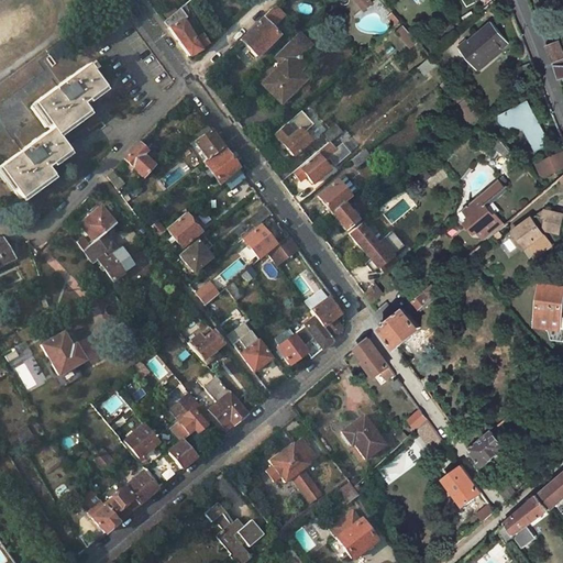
[(353,0),(364,11),(372,3),(368,0),(353,0)]
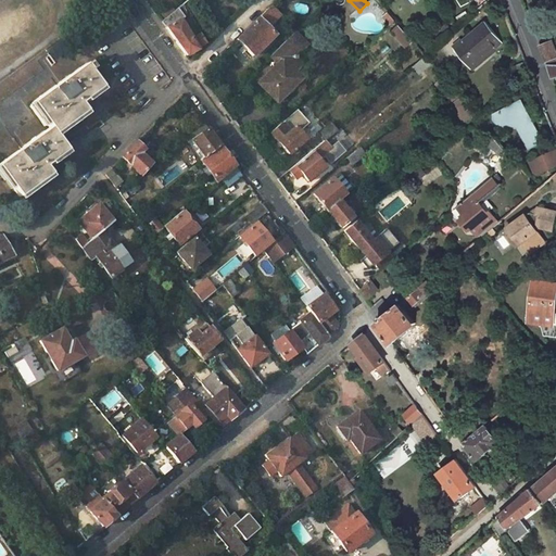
[(175,21),(179,16),(174,10),(161,22),(186,55),(196,49),(194,47),(201,41),(196,34),(190,37),(188,35),(186,36),(175,21)]
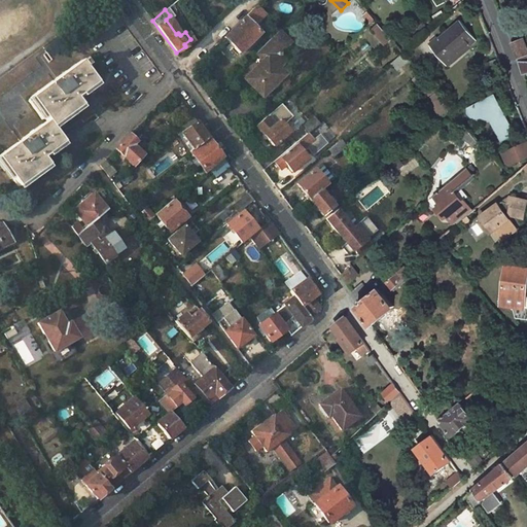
[(361,14),(367,23),(374,18),(366,10),(361,14)]
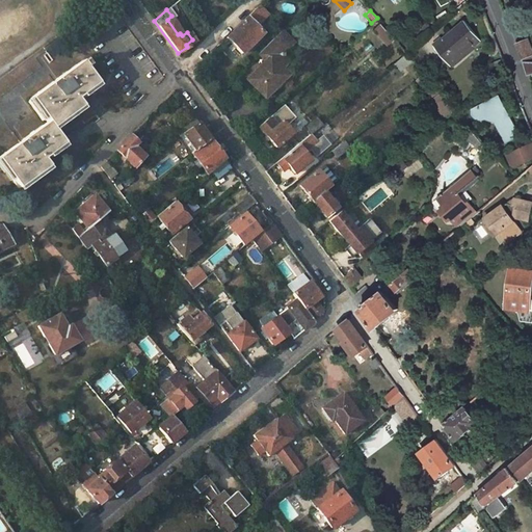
[(251,11),(225,37),(241,53),(261,32),(257,28),(259,26),(257,24),(260,21),(253,12),(251,11)]
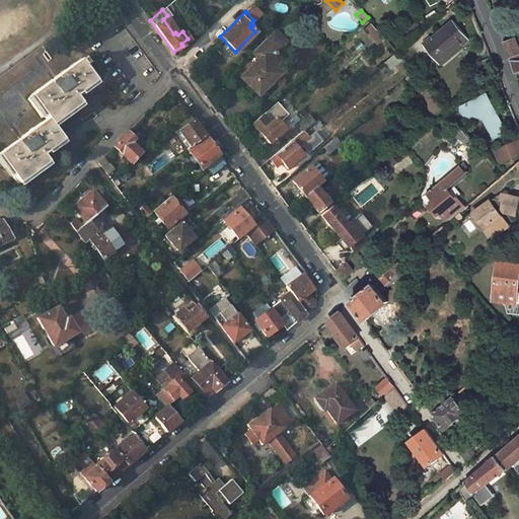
[(454,19),(424,43),(439,63),(469,40),(454,19)]
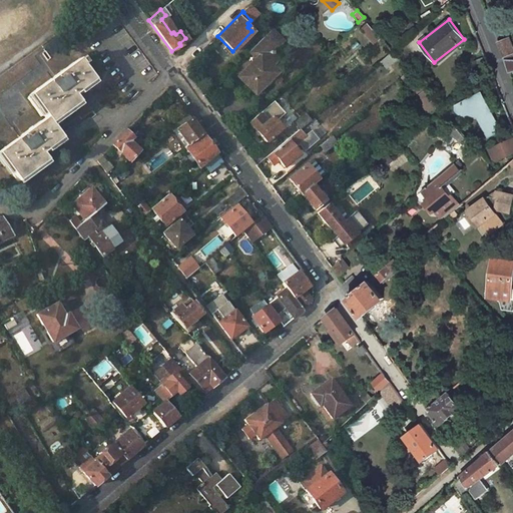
[(363,27),(372,38),(378,33),(369,22),(363,27)]
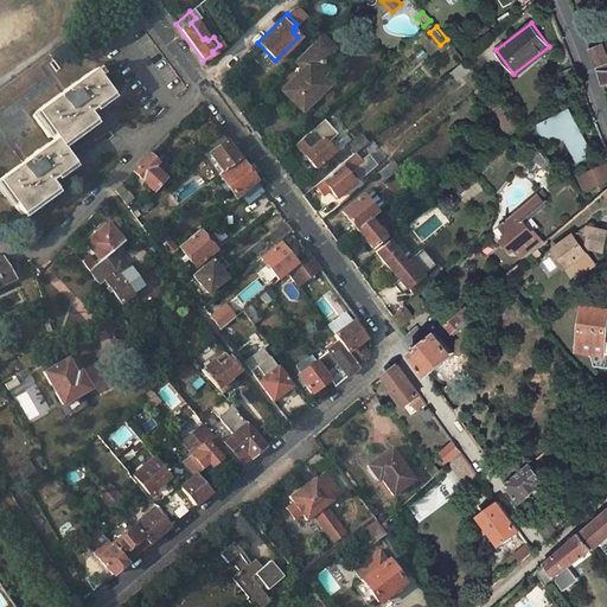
[(313,100),(328,85),(324,81),(330,75),(330,59),(334,55),(333,48),(319,34),(293,59),(302,69),(281,90),(300,109),(311,97),(313,100)]
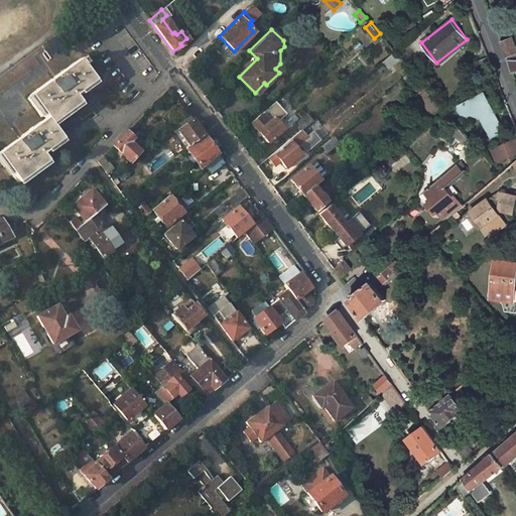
[(374,38),(377,42),(383,37),(380,33),(374,38)]
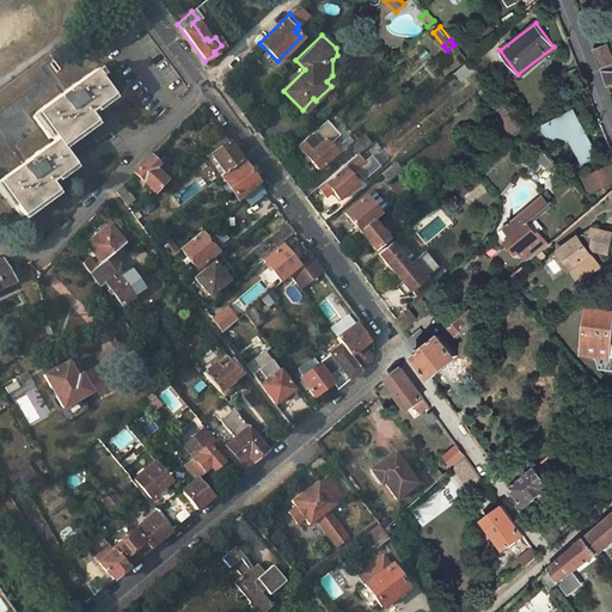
[(611,72),(611,44),(609,47),(609,44),(595,50),(604,72),(611,72)]
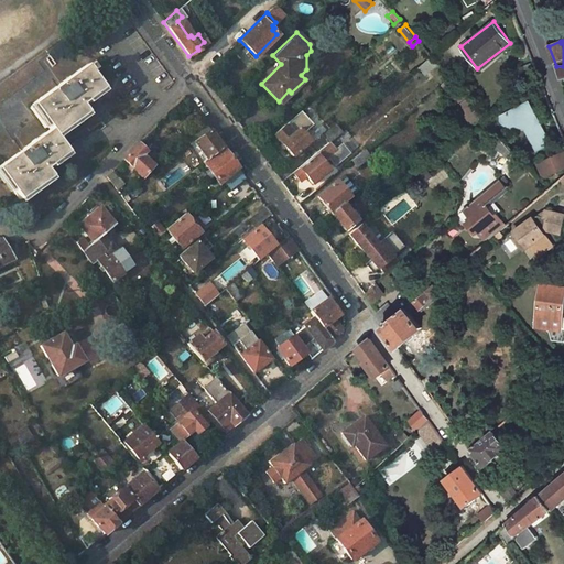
[(56,134),(87,111),(82,105),(104,88),(89,69),(91,68),(89,65),(87,66),(86,65),(66,78),(45,50),(0,83),(0,149),(13,140),(21,151),(0,165),(0,172),(20,199),(51,175),(45,167),(67,151),(56,134)]
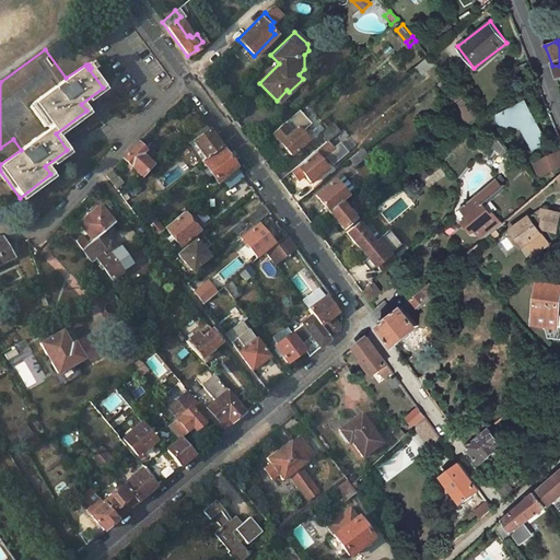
[(427,54),(415,63),(421,72),(434,61),(427,54)]
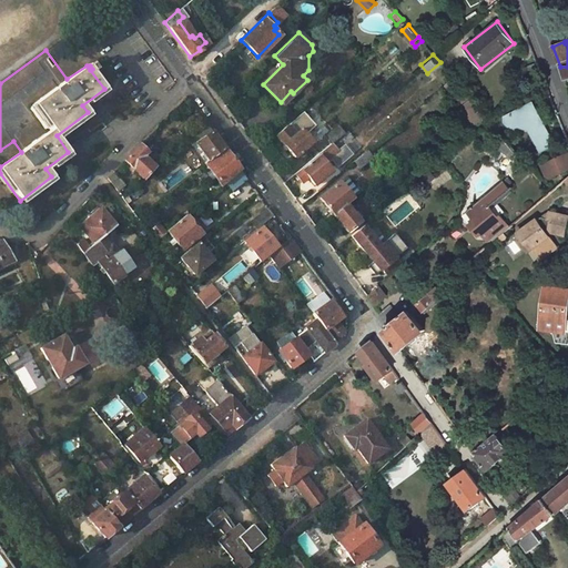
[(452,75),(445,82),(457,97),(465,91),(452,75)]
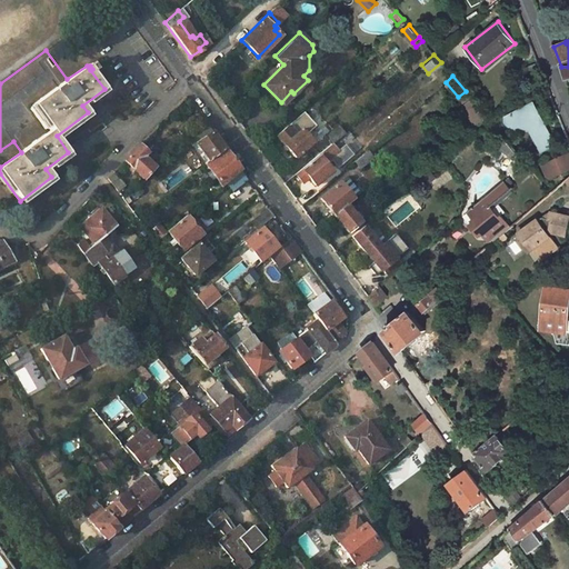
[(458,97),(463,103),(470,97),(466,91),(458,97)]
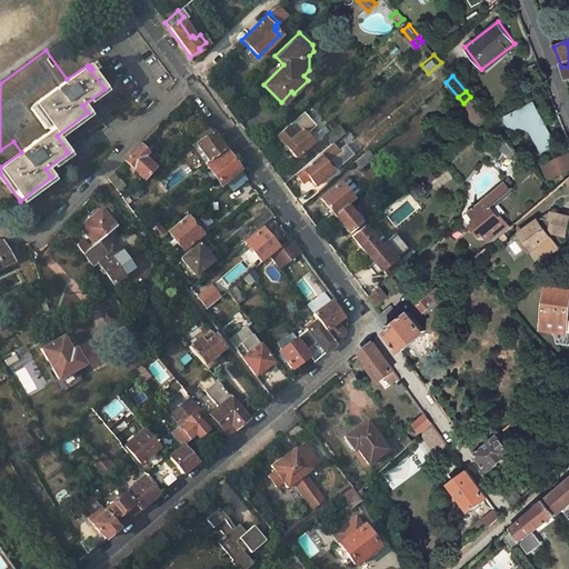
[(463,103),(461,106),(477,123),(487,116),(470,97),(463,103)]
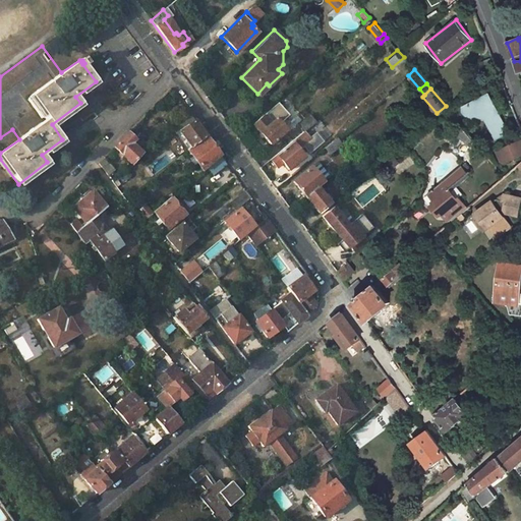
[(487,120),(494,138),(509,132),(502,114),(497,116),(495,112),(496,111),(497,110),(498,109),(499,107),(499,106),(499,105),(495,95),(467,104),(469,106),(465,111),(477,121),(477,120),(478,119),(478,118),(478,117),(479,117),(479,116),(480,115),(485,115),(487,120)]
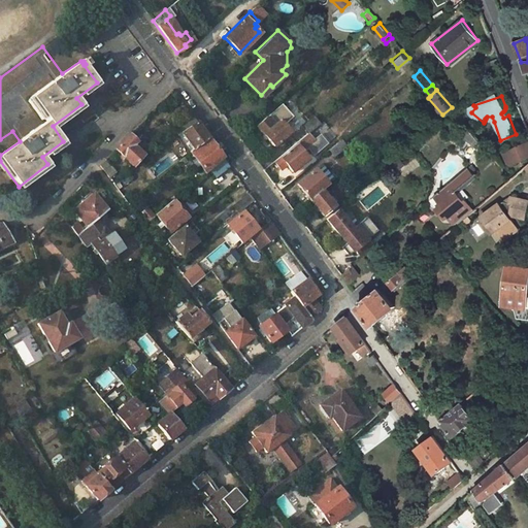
[(257,125),(273,144),(290,131),(285,125),(294,118),(282,102),(257,125)]
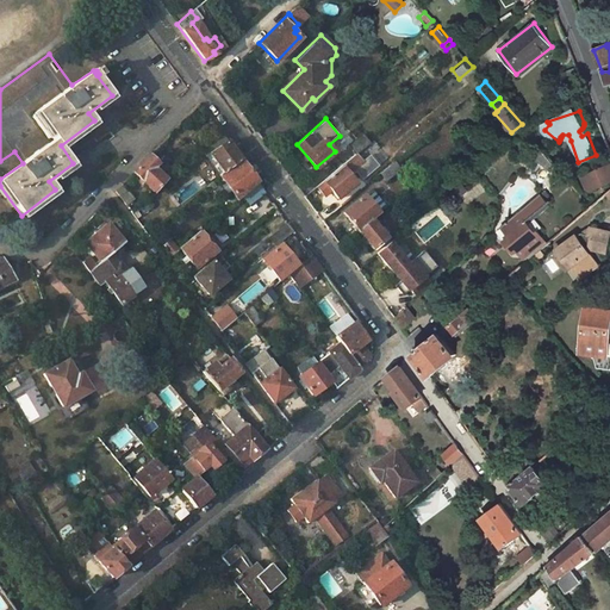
[(106,122),(92,132),(97,139),(111,129),(106,122)]
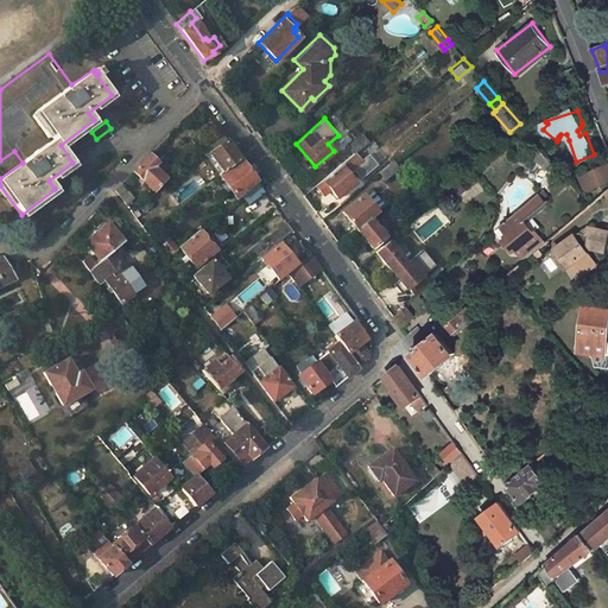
[(368,140),(361,132),(347,144),(354,152),(368,140)]
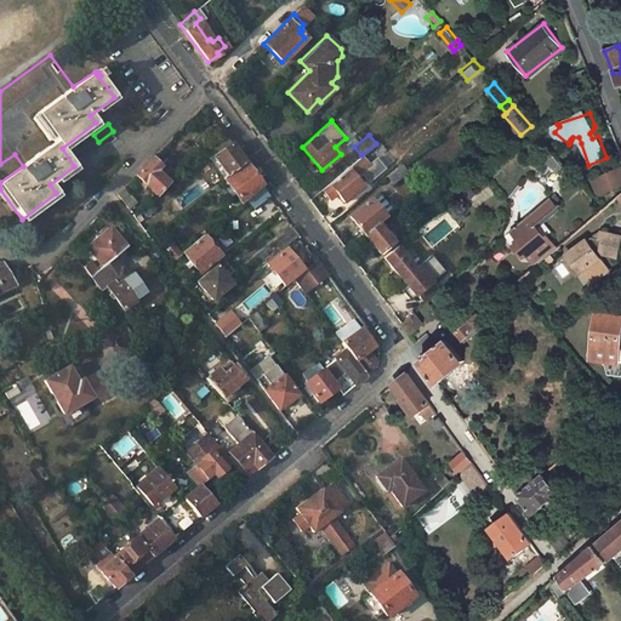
[(205,153),(206,154),(210,160),(214,158),(227,176),(244,161),(224,136),(205,153)]
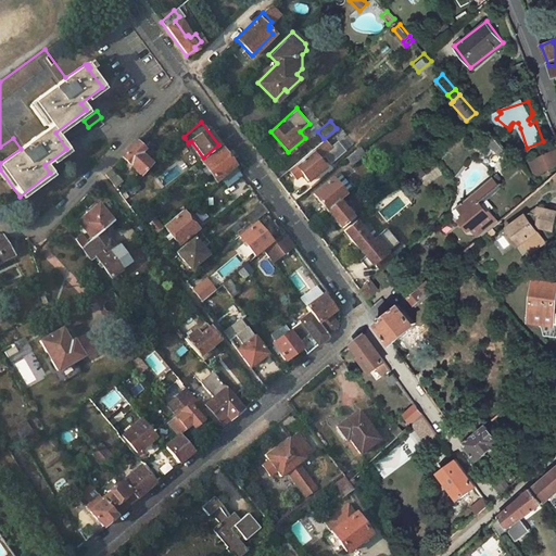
[(325,141),(288,172),(295,181),(301,176),(307,184),(326,167),(319,160),(323,158),(329,165),(345,152),(337,141),(330,147),(325,141)]
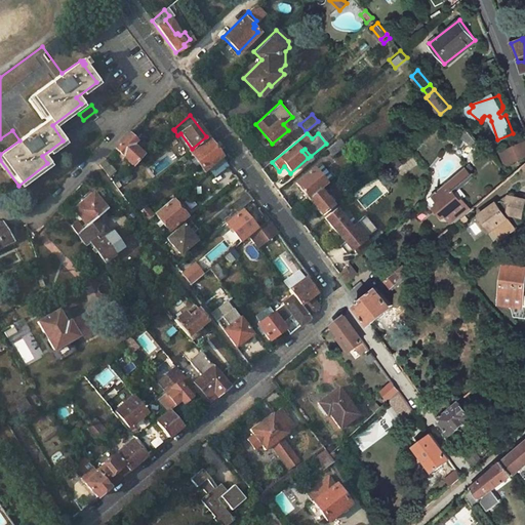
[(134,142),(127,134),(114,149),(120,154),(119,155),(121,158),(123,157),(131,165),(142,155),(132,145),(134,142)]
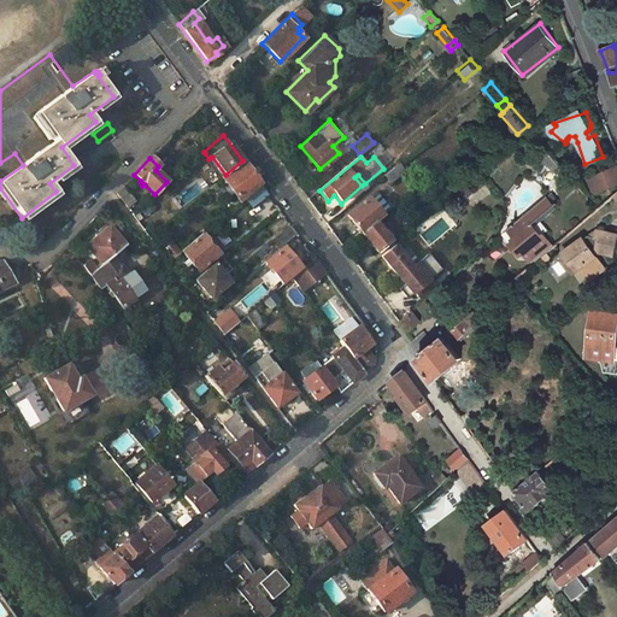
[(551,158),(546,165),(557,174),(562,166),(551,158)]
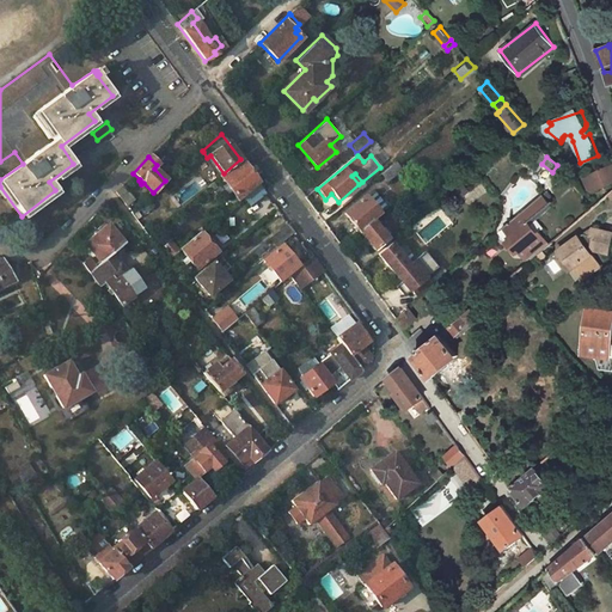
[(206,158),(195,165),(209,185),(219,177),(206,158)]
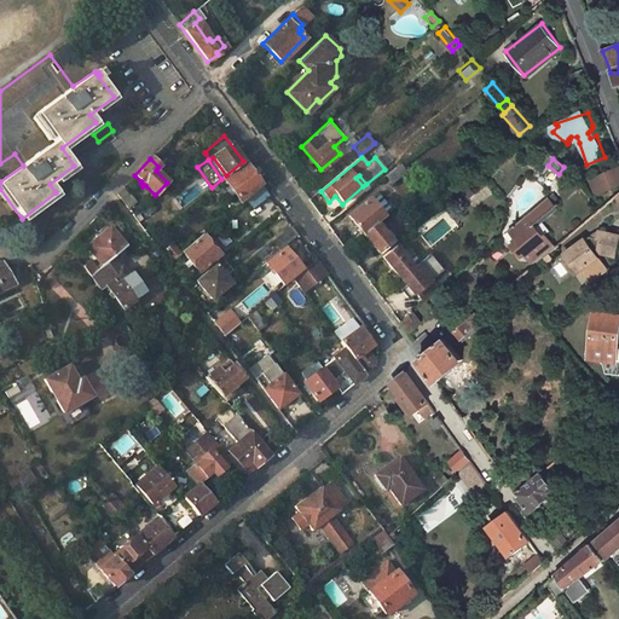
[(226,175),(223,178),(241,202),(244,198),(260,185),(243,161),(226,175)]
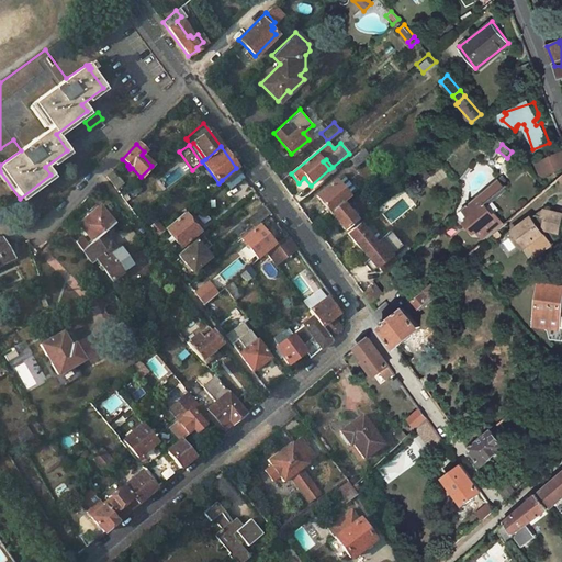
[(561,149),(537,161),(541,175),(561,165),(561,149)]
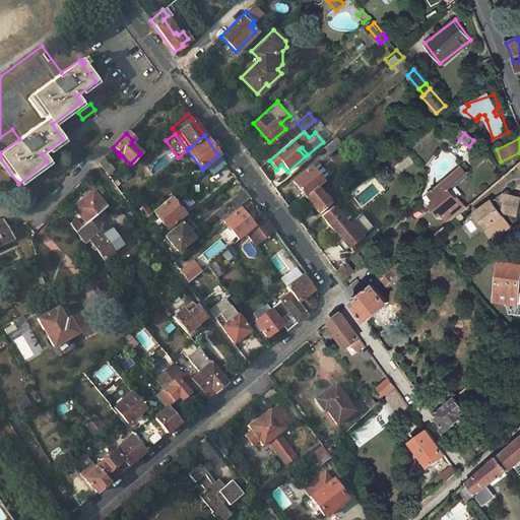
[(211,174),(224,164),(218,155),(205,167),(211,174)]
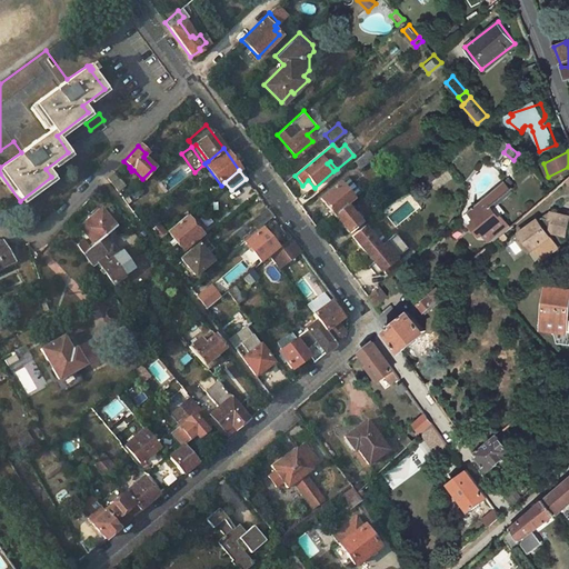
[(125,186),(113,171),(108,178),(117,191),(125,186)]
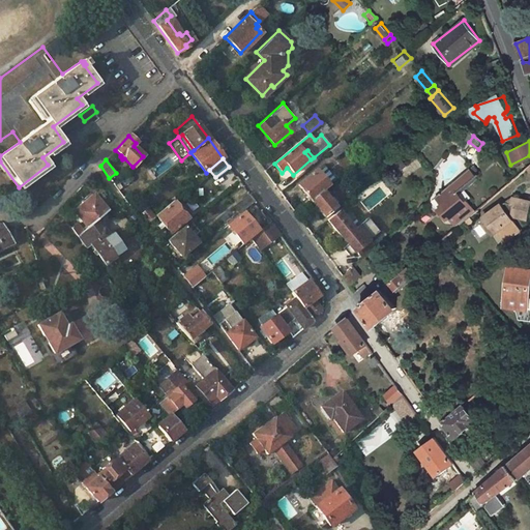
[(464,201),(457,192),(461,188),(462,190),(476,178),(475,177),(477,175),(476,173),(474,175),(468,168),(461,175),(435,196),(440,202),(442,205),(438,209),(446,218),(449,216),(454,222),(472,206),(466,200),(464,201)]
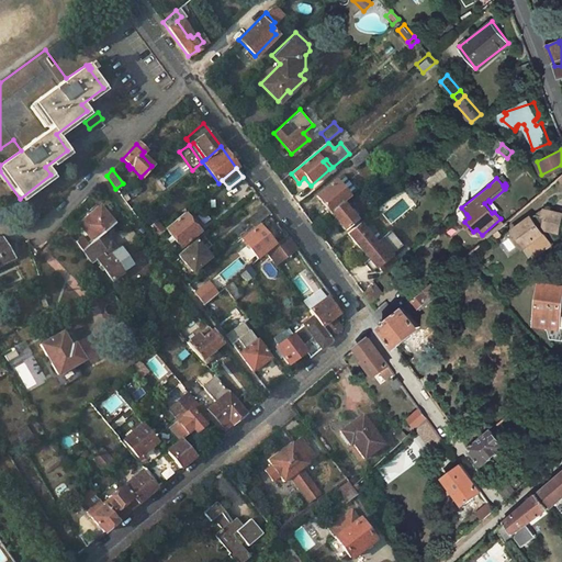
[(348,195),(335,180),(316,195),(329,212),(341,201),(348,195)]
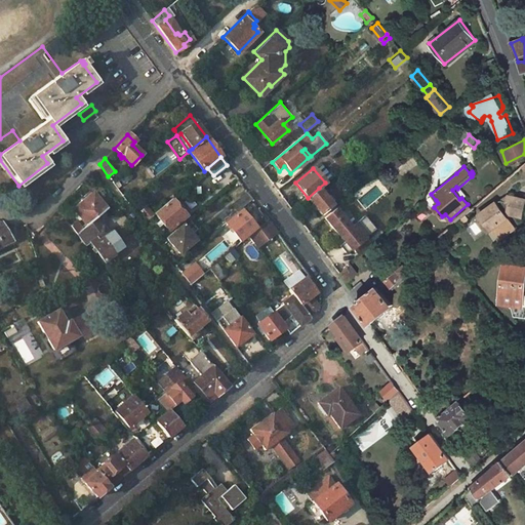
[(319,188),(308,198),(320,212),(331,203),(319,188)]
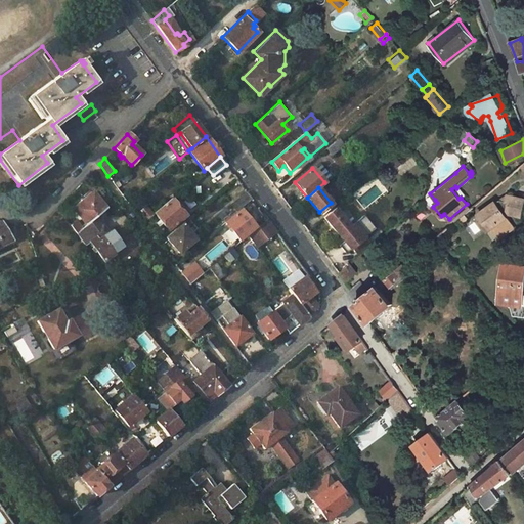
[(95,217),(105,208),(92,192),(73,209),(86,225),(95,217)]
